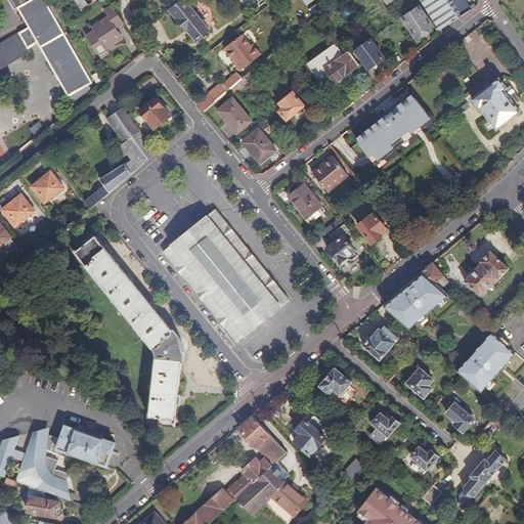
[(20,34),(30,48),(34,46),(38,43),(58,78),(70,97),(93,83),(62,30),(71,25),(69,22),(67,23),(61,14),(55,17),(45,0),(8,0),(14,10),(18,8),(28,24),(30,28),(20,34)]
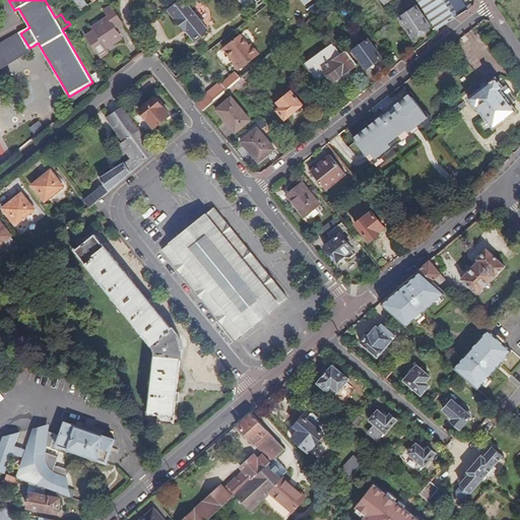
[(81,11),(89,5),(85,0),(73,0),(81,11)]
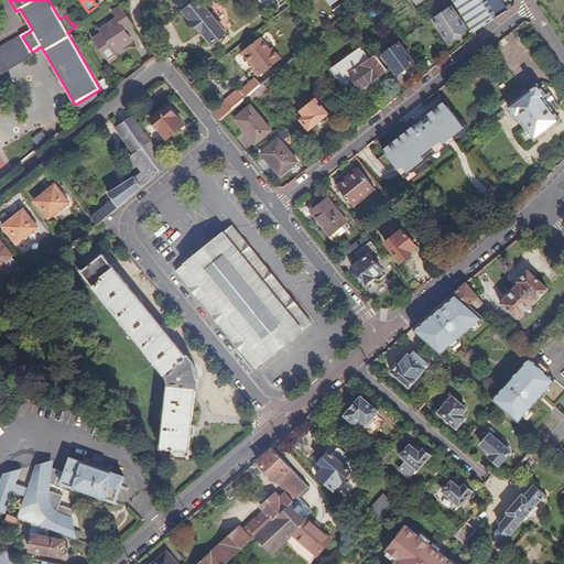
[(201,0),(196,0),(184,10),(204,33),(205,32),(215,43),(228,32),(201,0)]
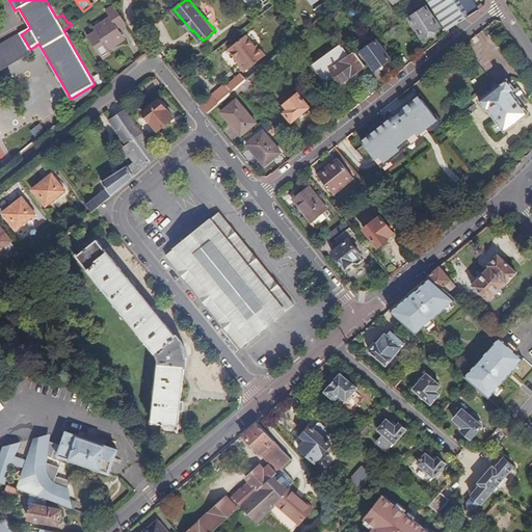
[(428,0),(450,30),(480,10),(473,0),(428,0)]
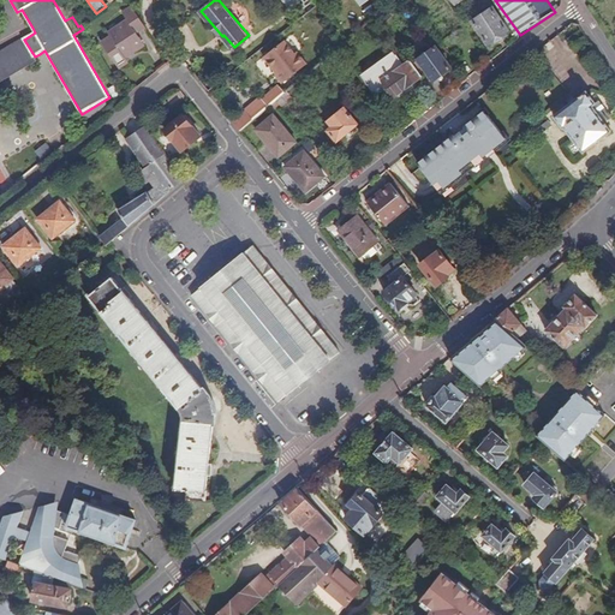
[(380,16),(388,27),(404,13),(395,3),(380,16)]
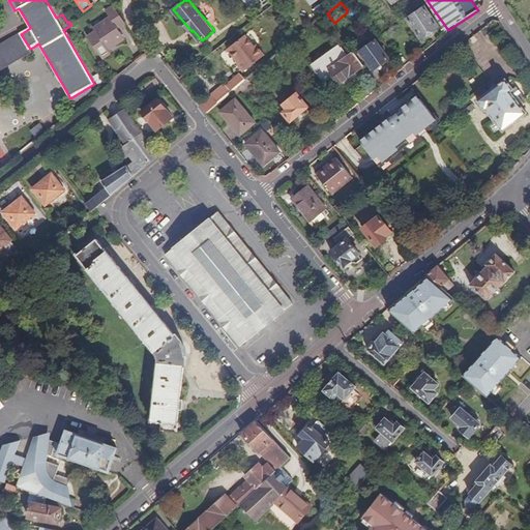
[(118,27),(124,22),(113,5),(106,10),(109,16),(101,21),(104,25),(94,31),(88,36),(104,57),(111,52),(109,49),(125,37),(121,31),(117,31),(118,27)]
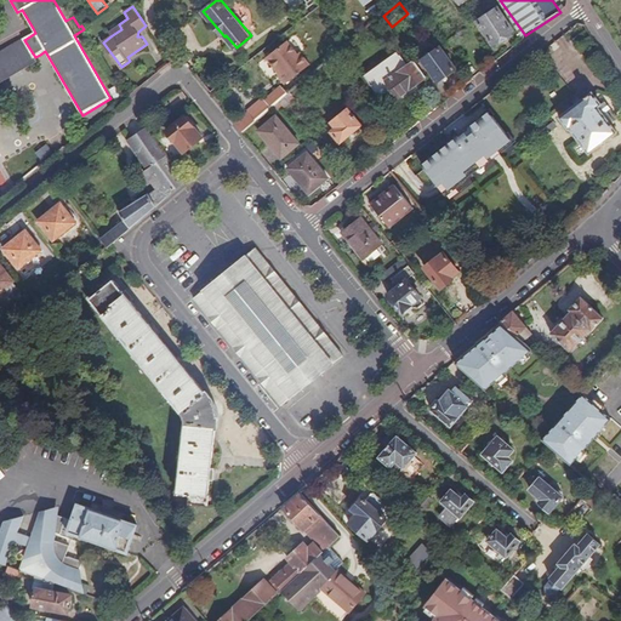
[(500,10),(480,24),(496,46),(516,32),(500,10)]
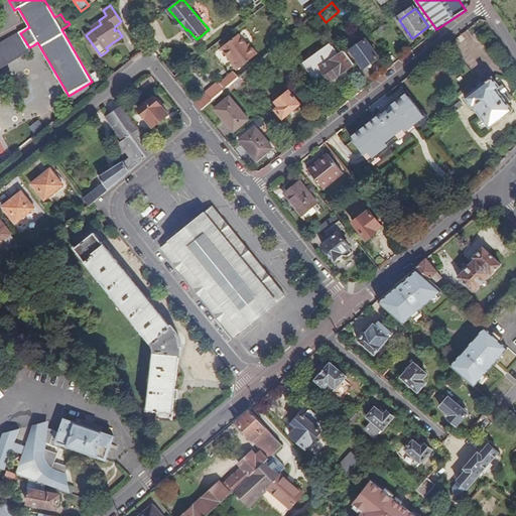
[(90,27),(92,30),(101,24),(99,20),(90,27)]
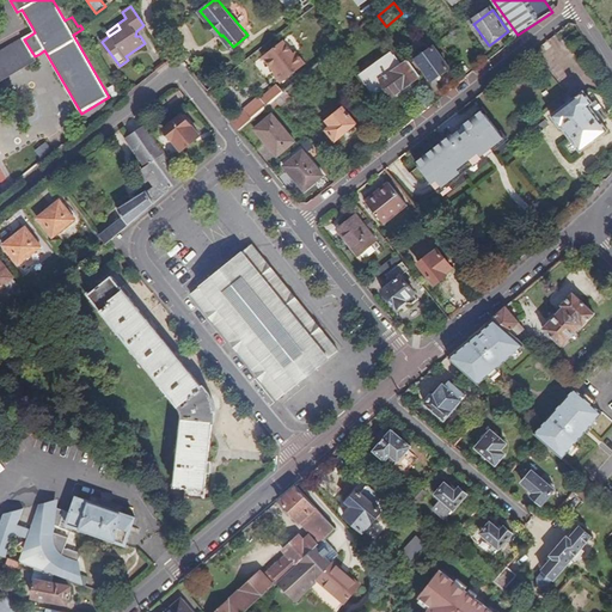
[(567,38),(571,46),(585,36),(579,26),(570,24),(569,26),(574,34),(567,38)]
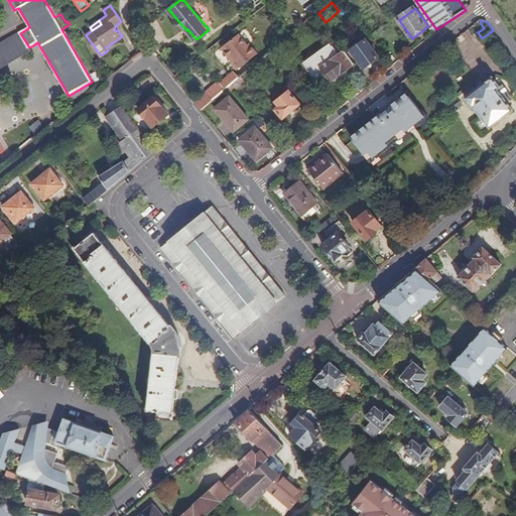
[(31,51),(29,47),(20,33),(0,44),(0,69),(16,60),(31,51)]
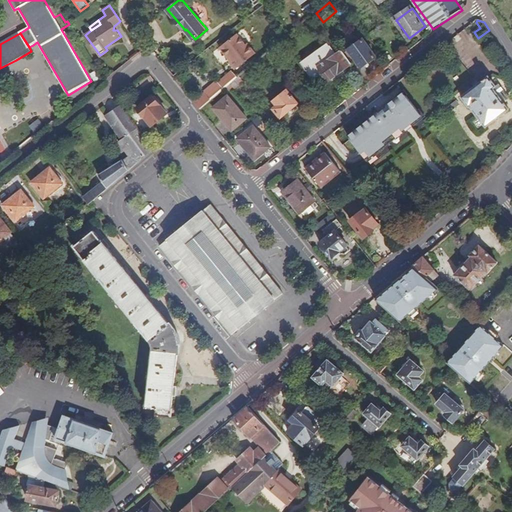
[(246,45),(237,34),(220,48),(232,62),(233,61),(239,68),(256,53),(248,43),(246,45)]
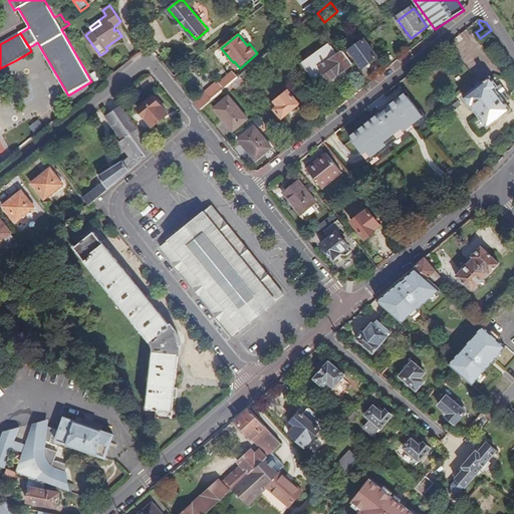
[(368,85),(375,79),(365,65),(377,56),(365,39),(345,52),(354,64),(368,85)]
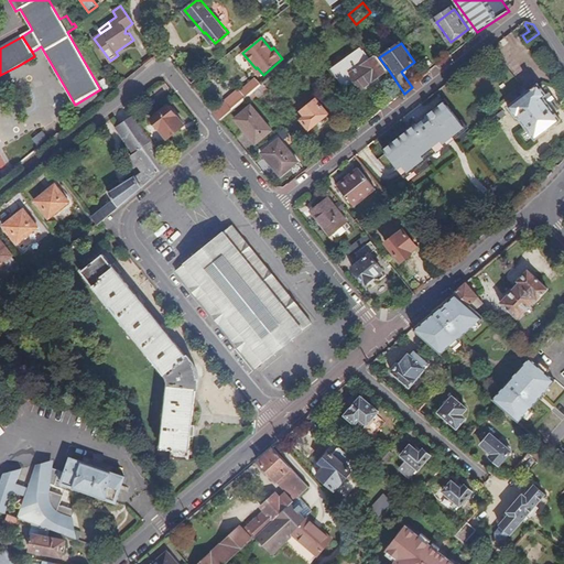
[(389,71),(379,57),(378,56),(372,60),(362,45),(331,67),(347,90),(358,83),(366,93),(377,85),(375,80),(389,71)]
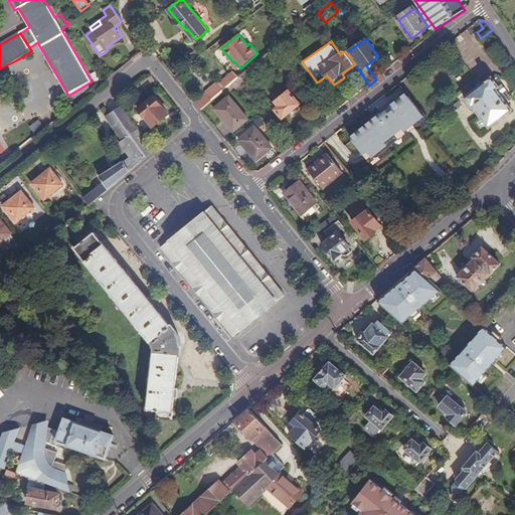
[(220,82),(206,94),(212,100),(233,82),(239,77),(234,72),(220,83),(220,82)]
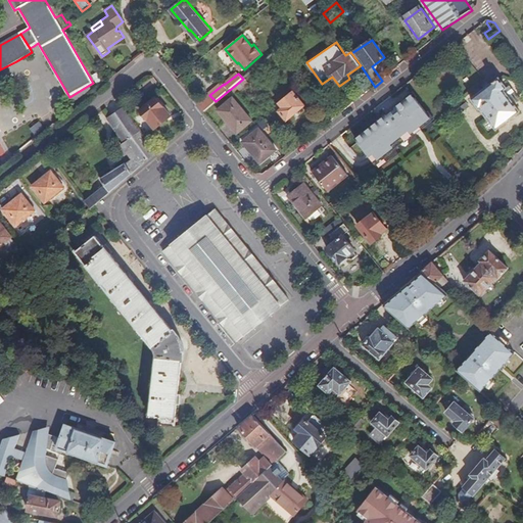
[(248,82),(245,78),(243,79),(237,84),(241,89),(248,82)]
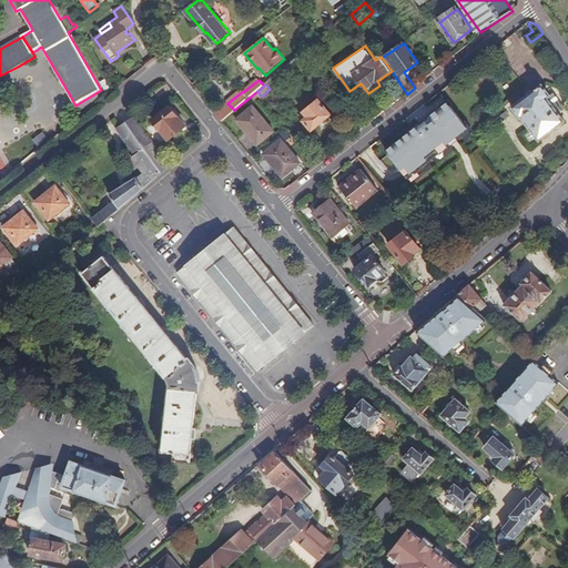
[(539,142),(566,122),(558,112),(548,99),(551,95),(543,84),(511,108),(520,120),(521,119),(539,142)]
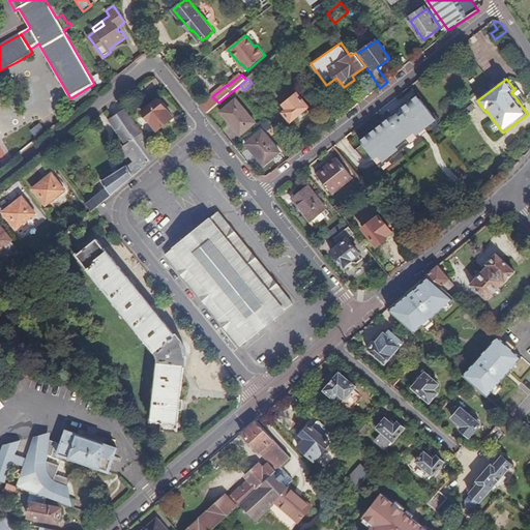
[(518,87),(514,89),(511,92),(521,105),(524,102),(517,92),(520,90),(518,87)]
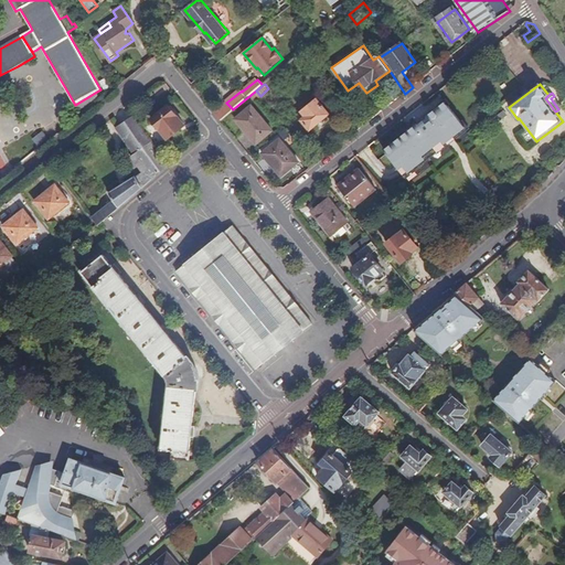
[(311,131),(331,116),(319,100),(305,113),(308,117),(304,121),(311,131)]
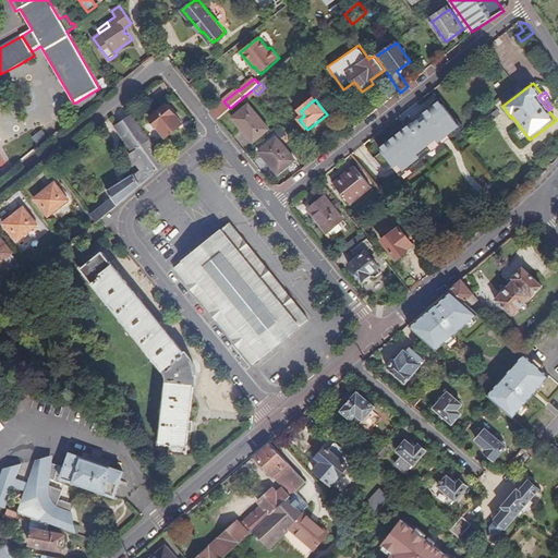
[(213,110),(218,118),(230,108),(223,101),(213,110)]
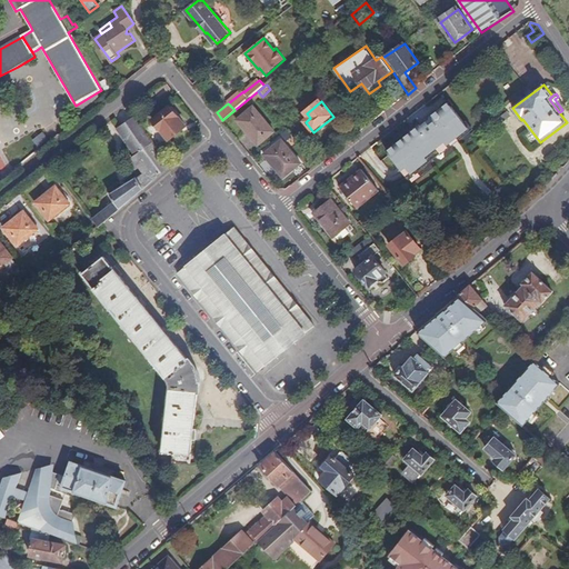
[(420,126),(388,151),(409,178),(430,161),(429,160),(448,146),(449,147),(470,129),(449,103),(430,118),(431,119),(421,127),(420,126)]
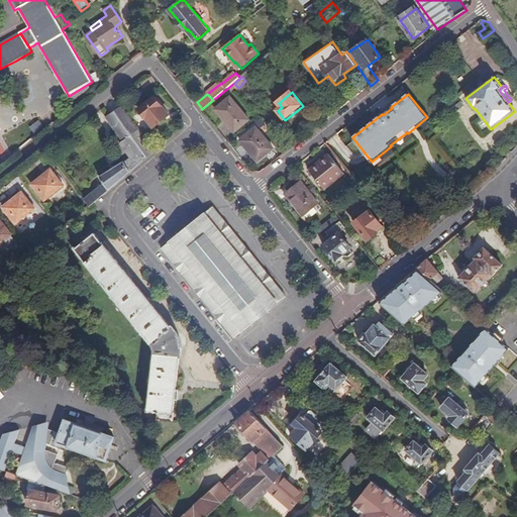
[(153,126),(170,114),(154,96),(139,108),(153,126)]
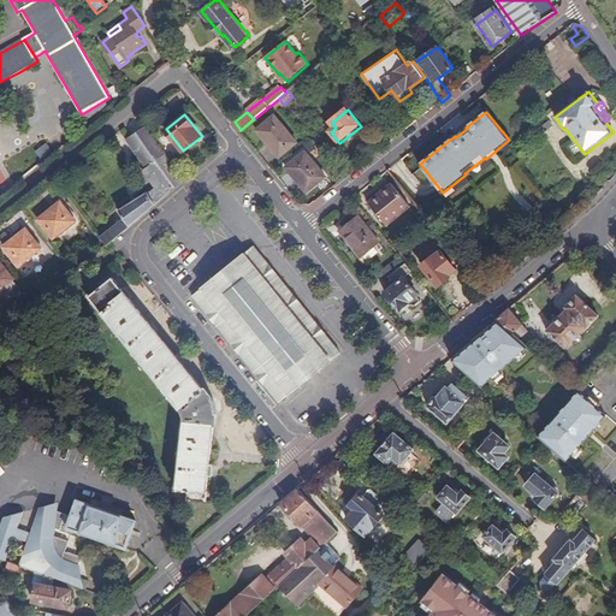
[(279,158),(297,142),(276,114),(256,129),(279,158)]
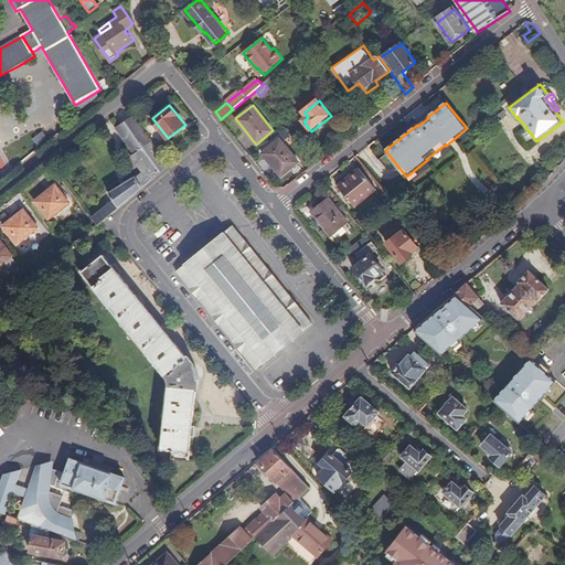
[(118,208),(170,164),(134,115),(116,127),(135,153),(130,156),(142,172),(136,178),(136,177),(108,193),(113,200),(118,208)]
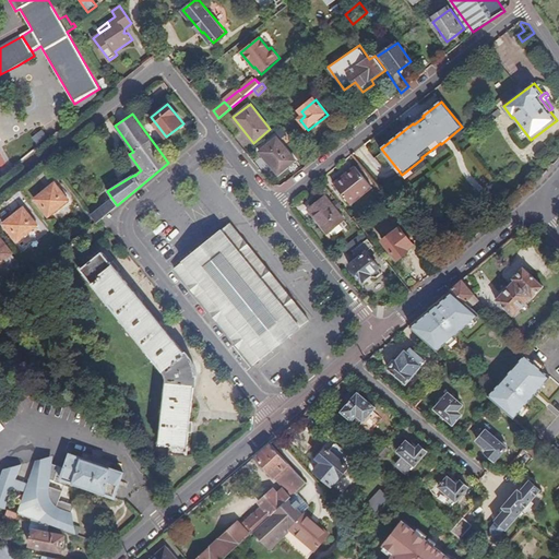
[(37,133),(32,138),(37,143),(46,134),(40,129),(37,133)]
